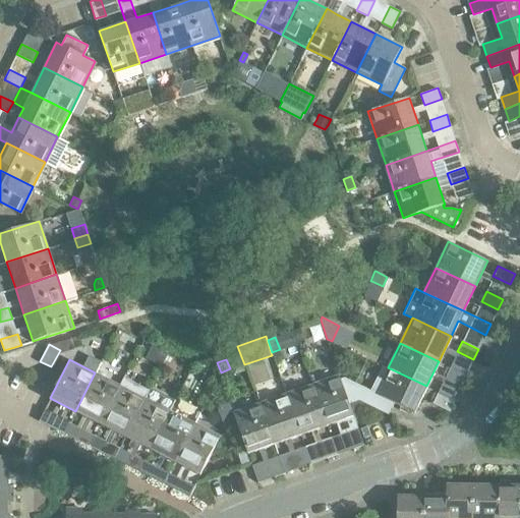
[(344,378),(341,379),(349,403),(359,400),(389,413),(394,402),(414,412),(426,386),(388,367),(385,365),(372,391),(344,378)]
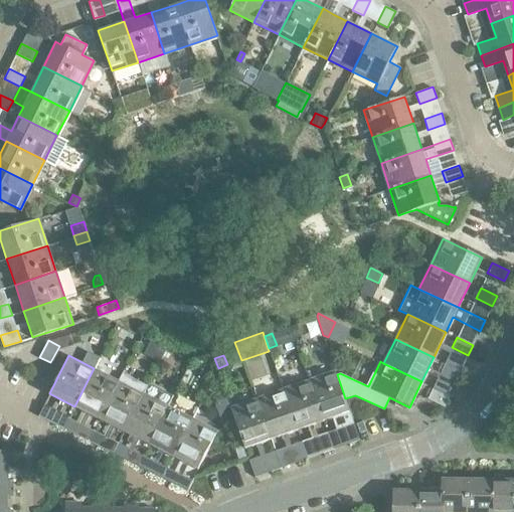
[(445,362),(440,372),(456,380),(461,370),(445,362)]
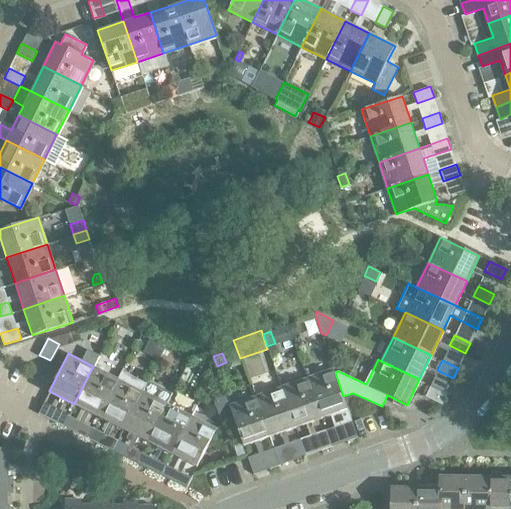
[(74,404),(98,416),(117,378),(93,366),(74,404)]
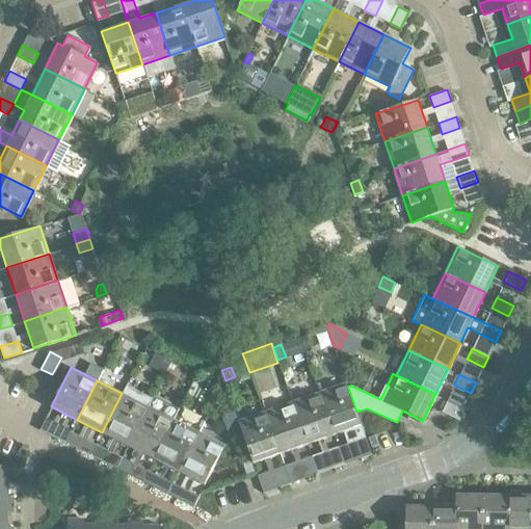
[(346,382),(319,392),(334,434),(346,429),(349,438),(352,437),(361,457),(371,454),(356,412),(348,387),(346,382)]
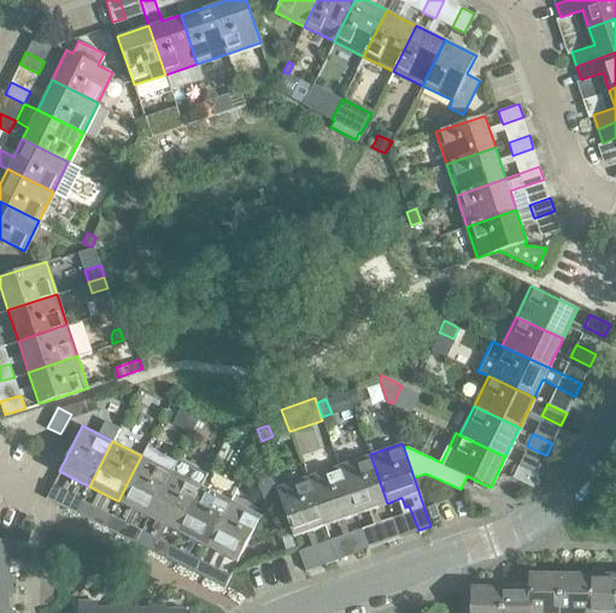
[(148,517),(171,471),(175,464),(145,448),(141,455),(118,501),(148,517)]
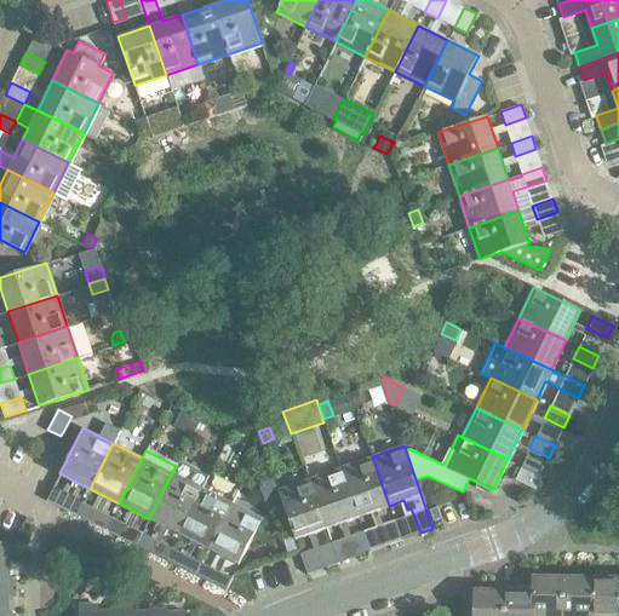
[(372,456),(340,467),(357,517),(389,506),(372,456)]
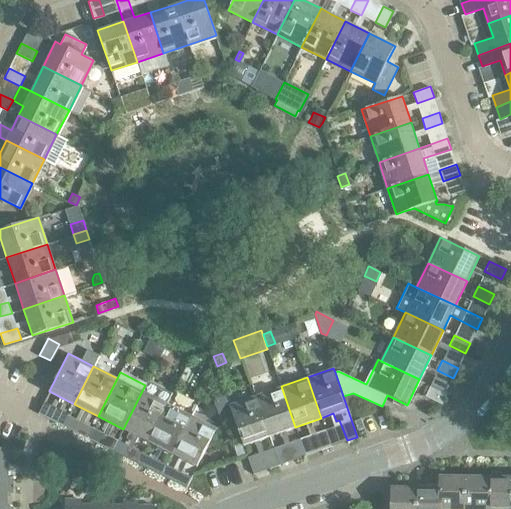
[(446,392),(430,385),(425,395),(441,403),(446,392)]
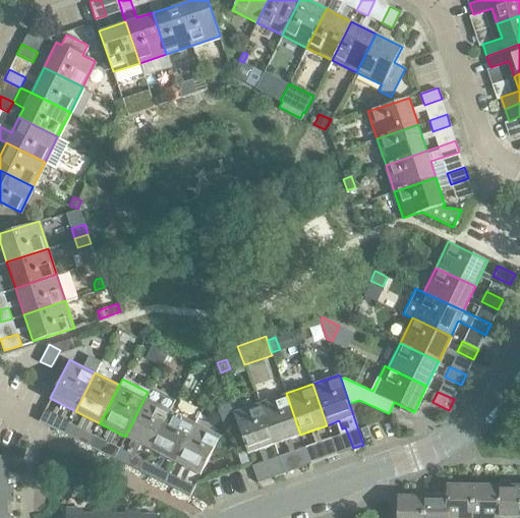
[(286,393),(260,403),(274,444),(300,435),(286,393)]
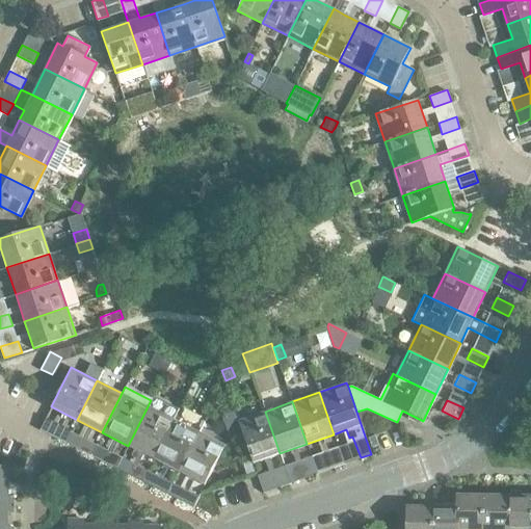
[(128,446),(153,458),(173,419),(148,406),(128,446)]
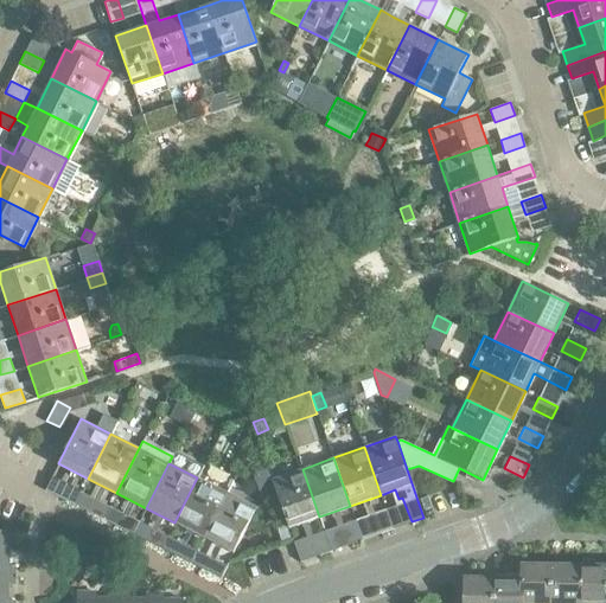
[(319,517),(303,469),(272,480),(288,527),(319,517)]
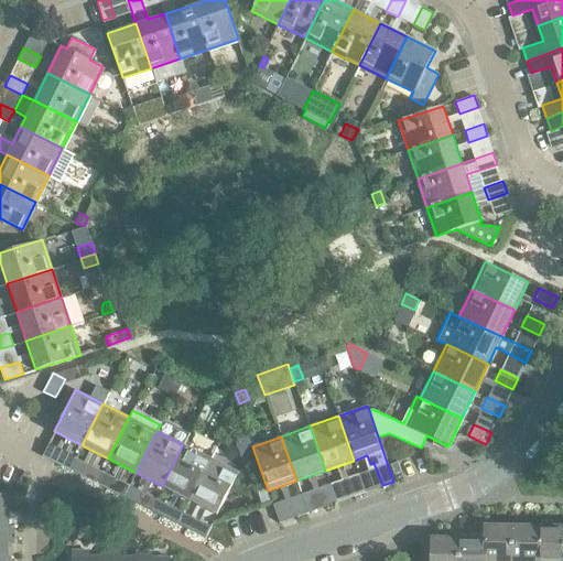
[(162,486),(190,499),(210,457),(183,444),(162,486)]
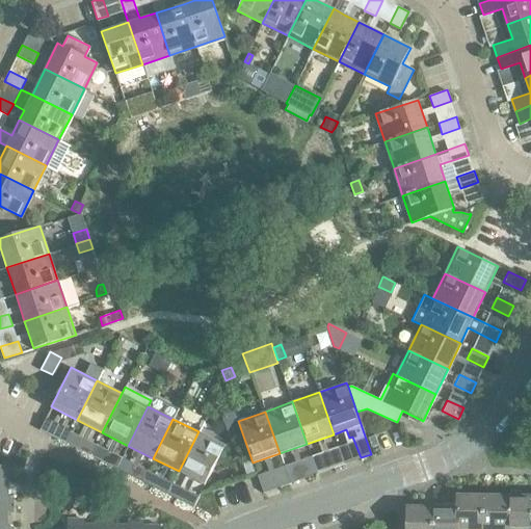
[(55,423),(49,433),(67,442),(72,431),(55,423)]
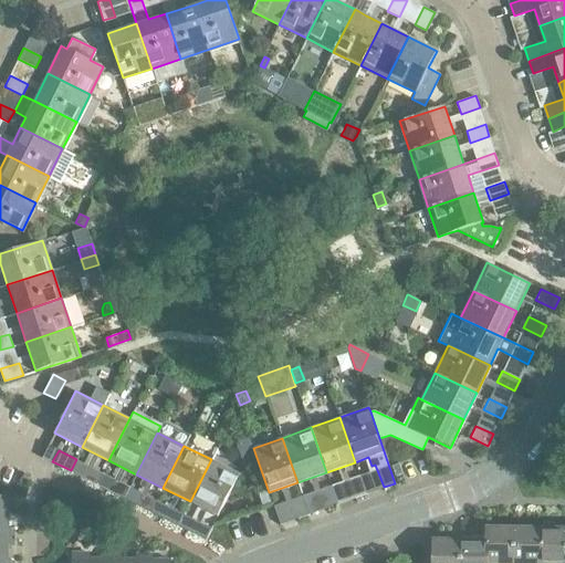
[(211,459),(190,501),(218,515),(239,473),(211,459)]
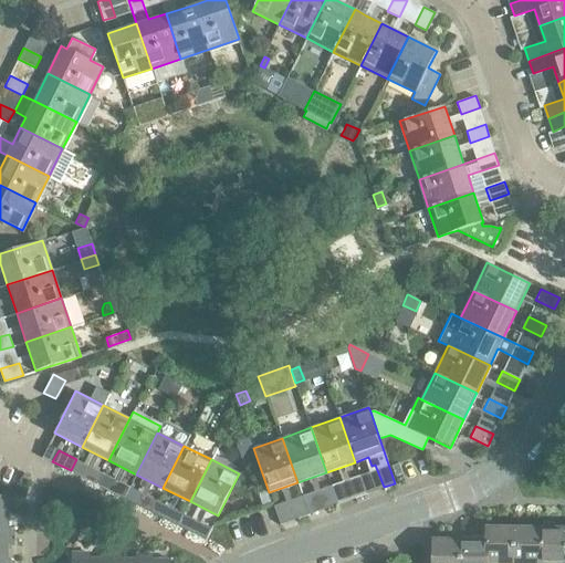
[(85,464),(80,476),(97,485),(103,472),(85,464)]
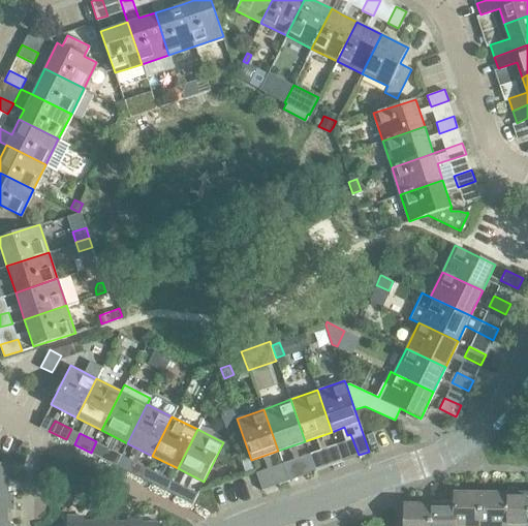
[(325,447),(332,465),(342,461),(336,443),(325,447)]
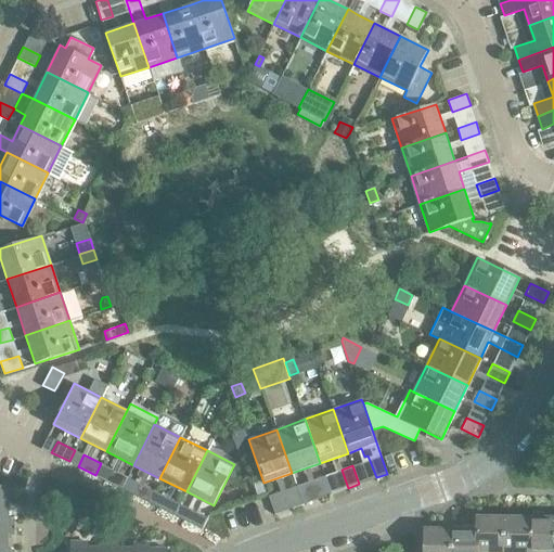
[(111,467),(104,479),(123,488),(128,477),(111,467)]
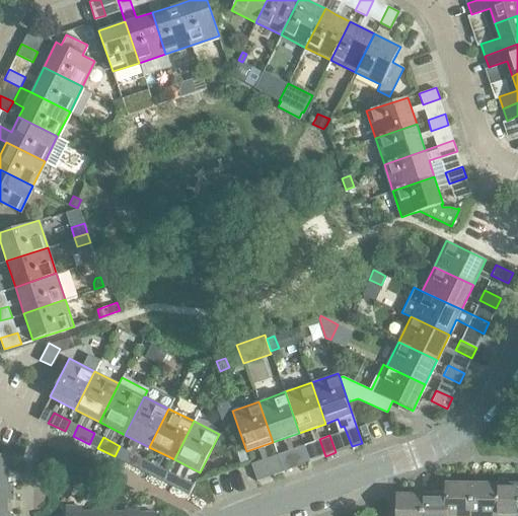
[(293,448),(299,465),(310,461),(304,444),(293,448)]
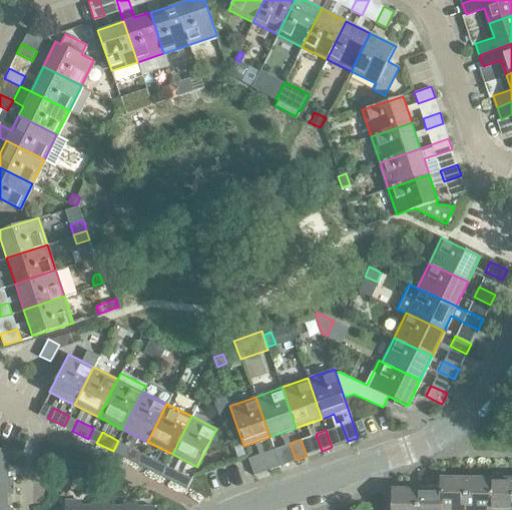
[(126,445),(121,455),(137,464),(142,453),(126,445)]
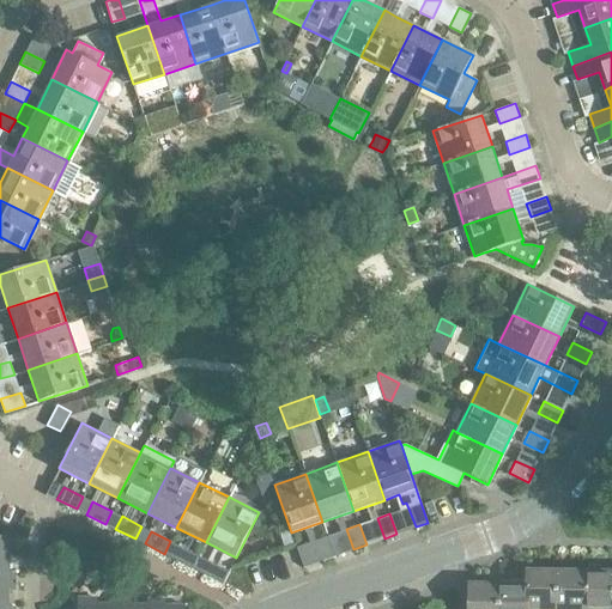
[(0,570),(8,571),(8,554),(14,554),(14,536),(0,535),(0,570)]
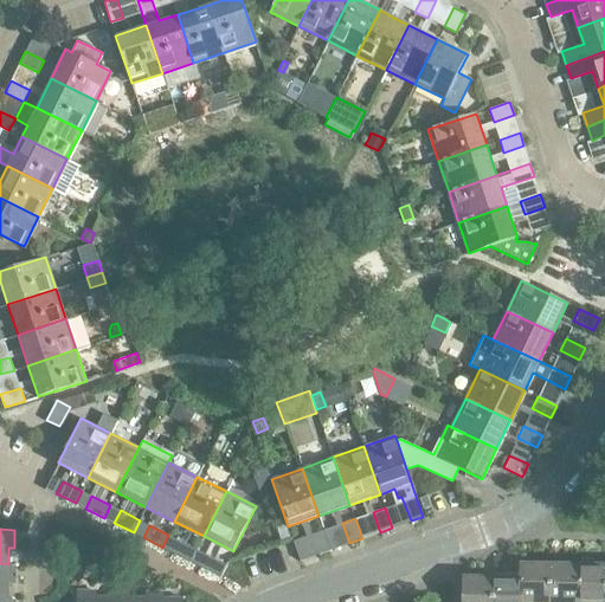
[(311,533),(319,554),(332,549),(324,529),(311,533)]
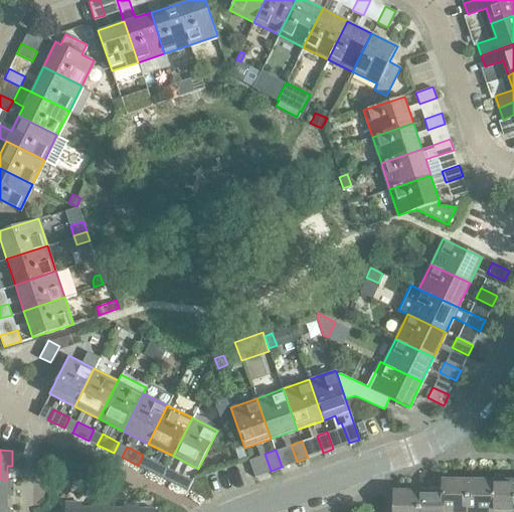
[(152,459),(147,470),(163,478),(168,467),(152,459)]
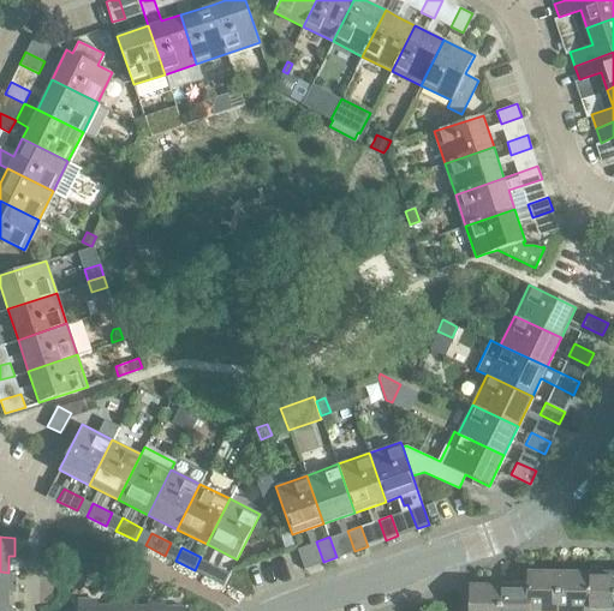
[(210,562),(204,575),(224,585),(230,573),(210,562)]
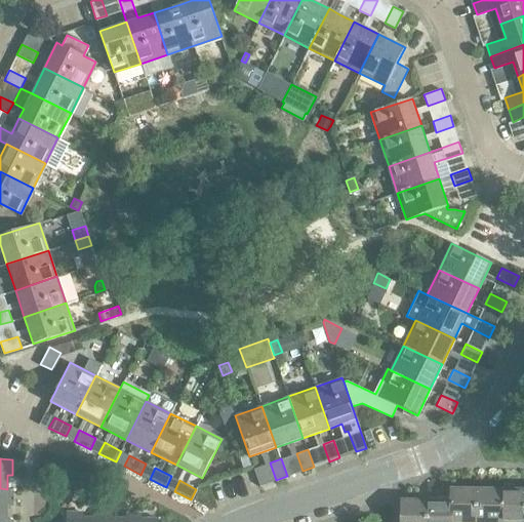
[(500,488),(499,521),(523,521),(523,488),(516,488),(513,484),(504,484),(500,488)]
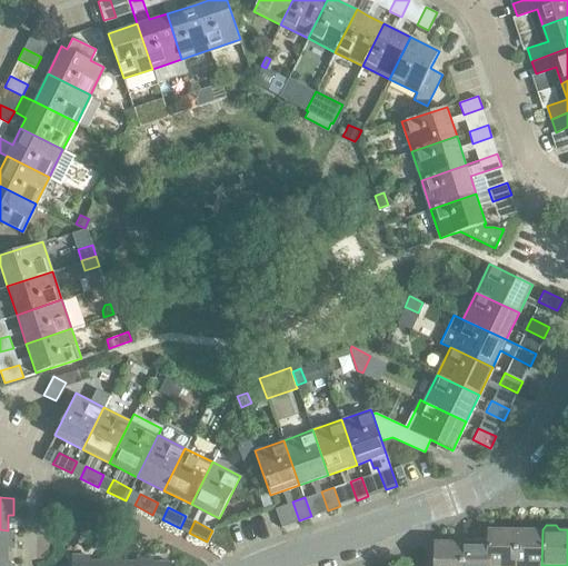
[(488,528),(488,537),(489,537),(488,565),(515,565),(516,528),(488,528)]
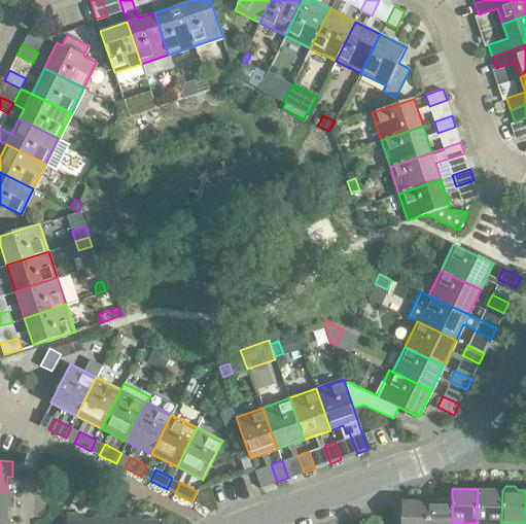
[(501,523),(502,490),(478,489),(477,523),(501,523)]
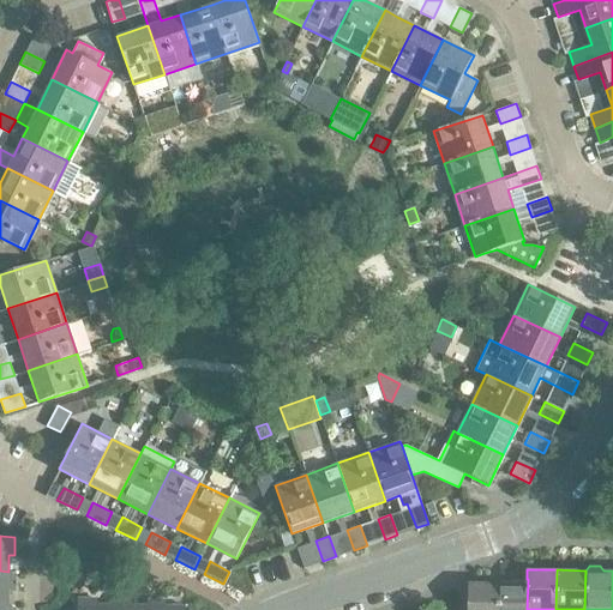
[(0,605),(7,607),(8,590),(13,590),(14,572),(8,572),(0,571),(0,605)]
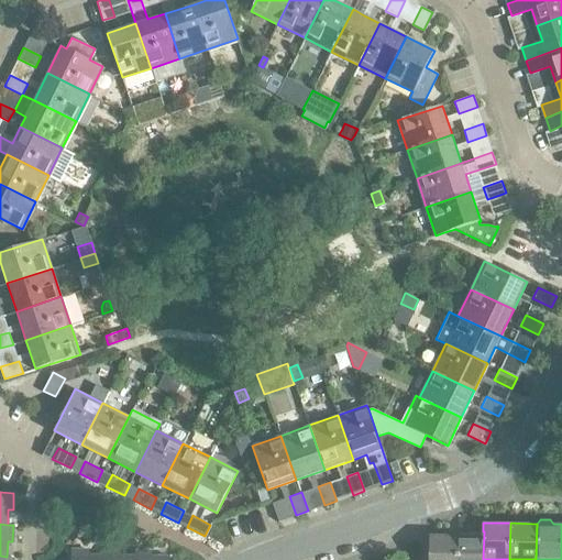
[(456,536),(455,559),(483,559),(484,531),(483,531),(469,531),(466,536),(456,536)]
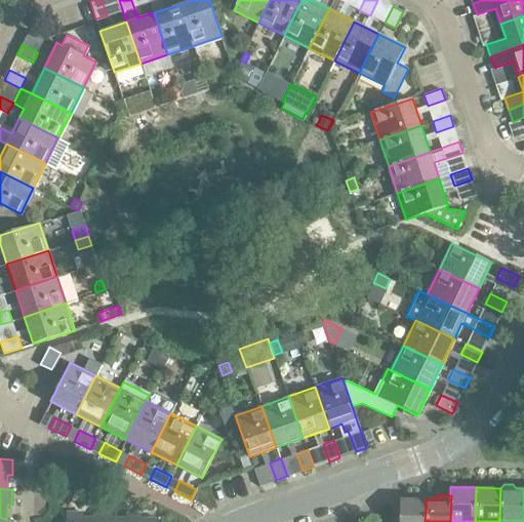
[(400,521),(425,521),(426,499),(401,498),(400,521)]
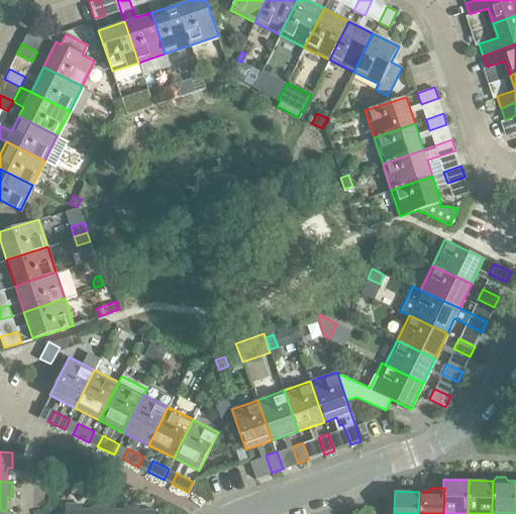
[(65,513),(95,513),(95,509),(81,509),(81,504),(66,504),(65,513)]
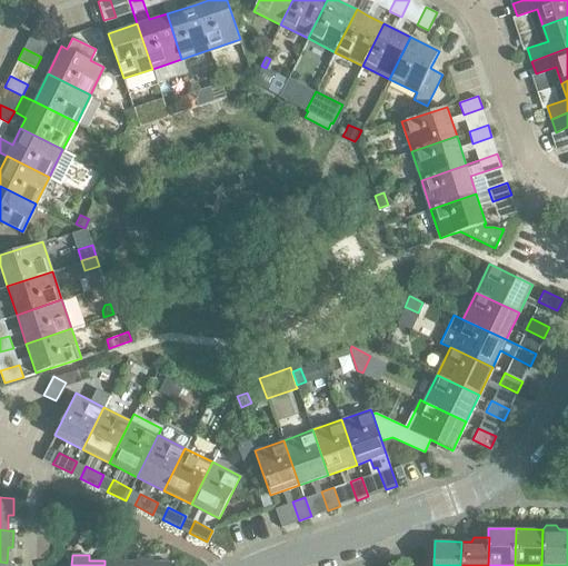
[(105,565),(136,565),(137,560),(121,560),(121,555),(105,555),(105,560),(105,565)]
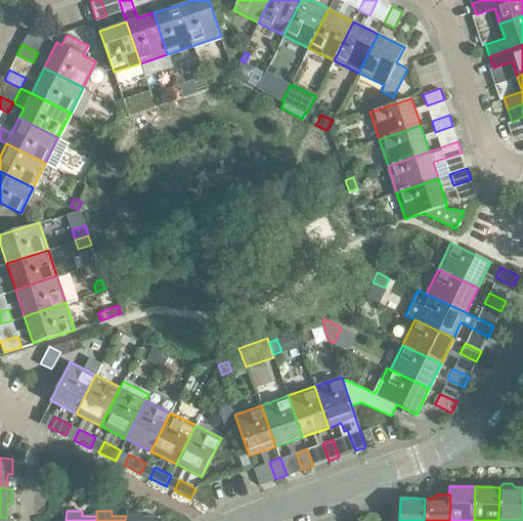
[(126,511),(126,516),(125,520),(157,520),(157,517),(140,516),(141,512),(126,511)]
